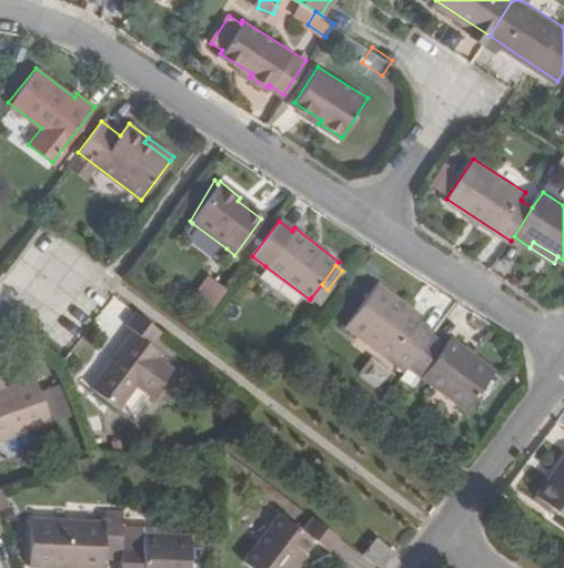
[(200,290),(218,303),(228,288),(211,275),(200,290)]
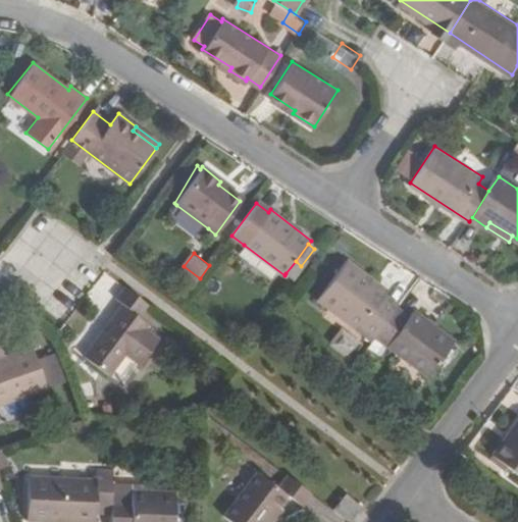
[(317,301),(327,309),(365,336),(372,342),(376,337),(399,307),(401,305),(385,294),(362,276),(365,273),(348,260),(317,301)]
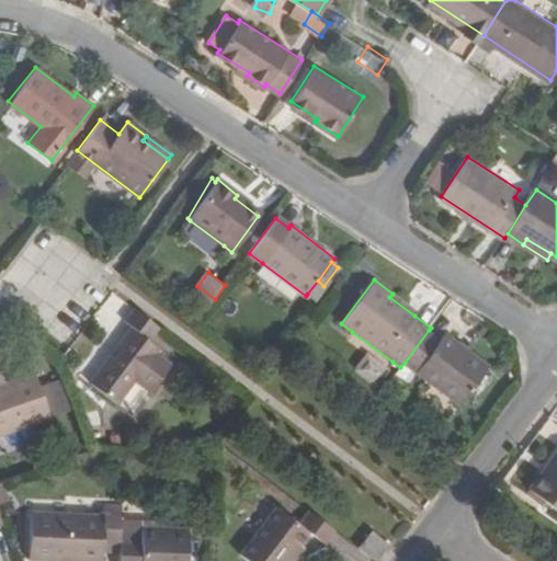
[(318,281),(307,294),(316,300),(326,287),(324,286),(318,281)]
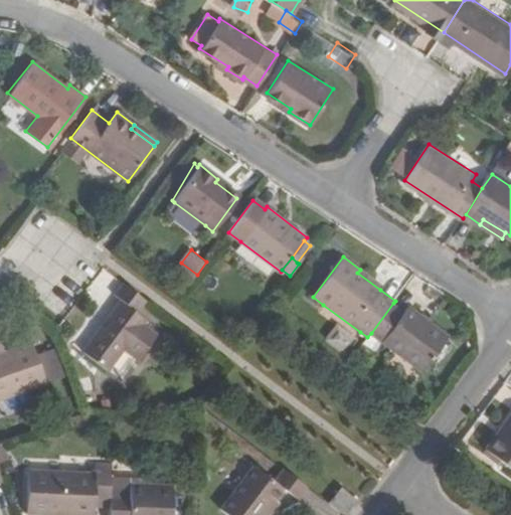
[(176,270),(191,282),(197,275),(181,263),(176,270)]
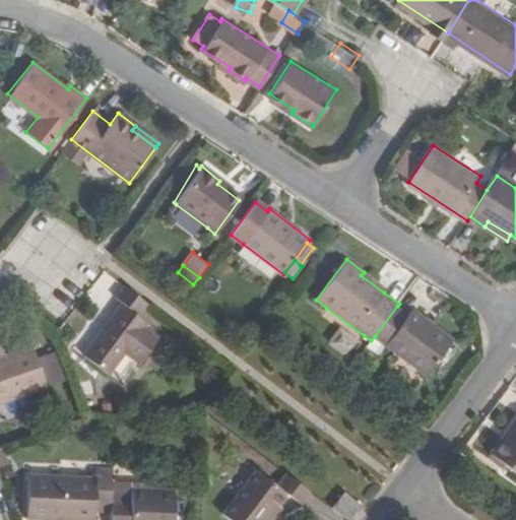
[(364,272),(361,275),(384,293),(387,288),(364,272)]
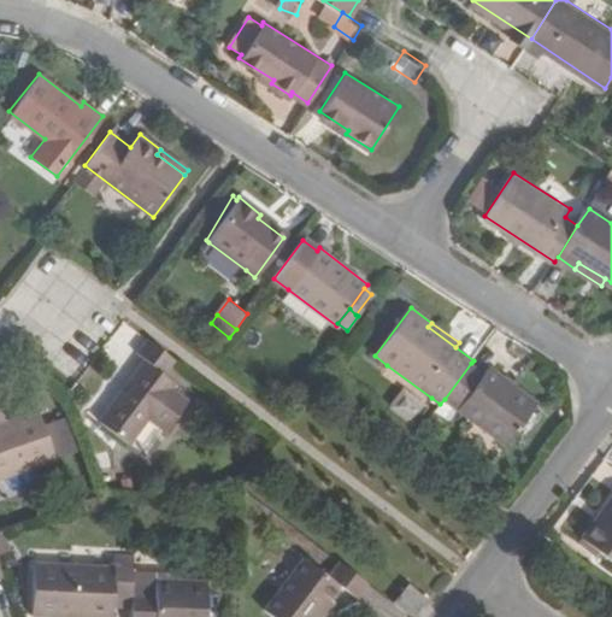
[(135,352),(88,413),(121,438),(139,412),(156,425),(180,394),(162,381),(166,375),(157,368),(168,353),(139,331),(127,346),(135,352)]
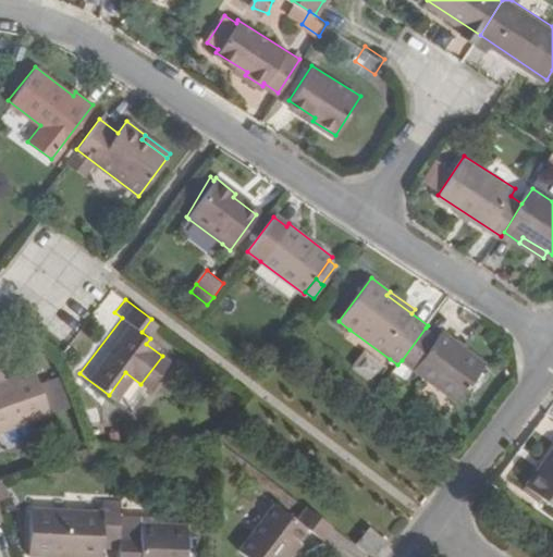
[(439,337),(426,327),(402,360),(458,401),(487,363),(443,331),(439,337)]
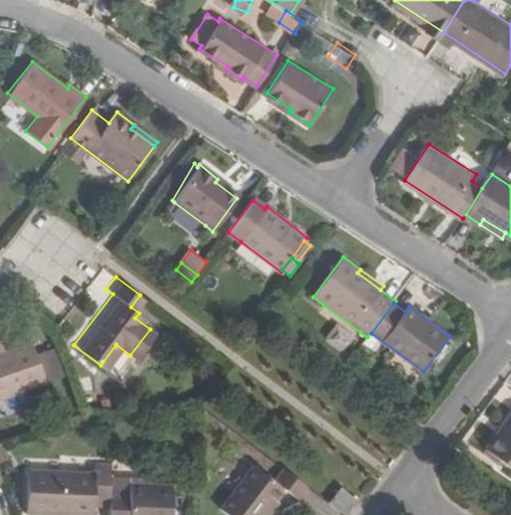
[(352,354),(361,335),(337,324),(328,342),(352,354)]
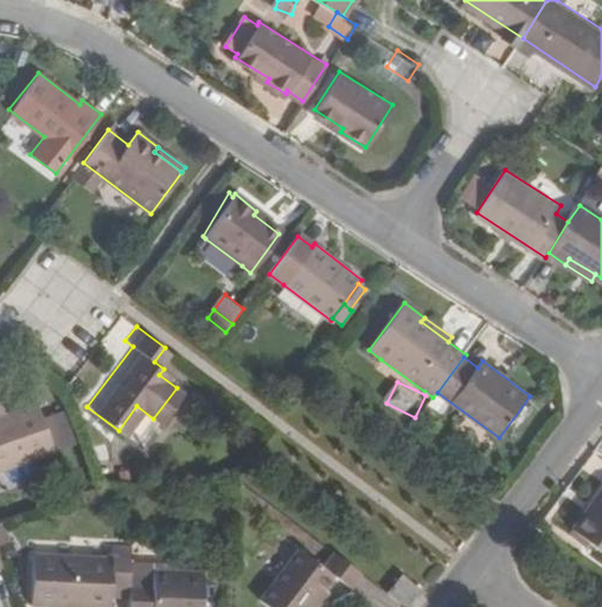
[(0,468),(53,451),(37,401),(4,411),(0,401),(0,468)]
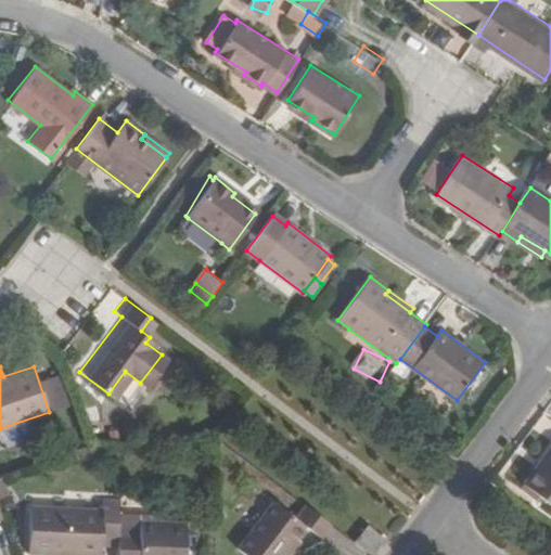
[(64,375),(50,377),(53,409),(68,407),(64,375)]
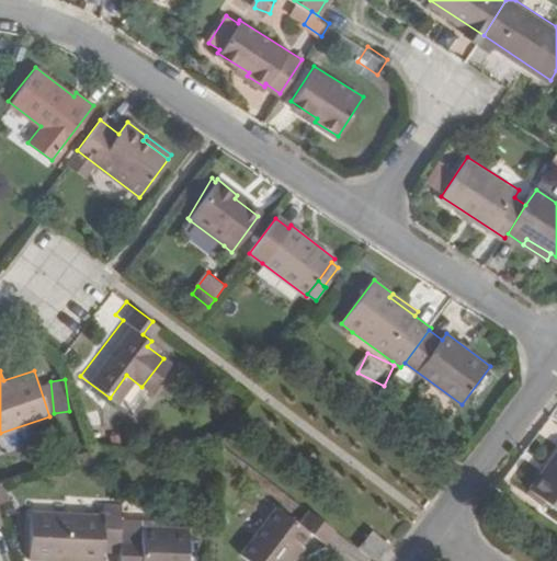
[(556,457),(533,490),(556,507),(556,457)]
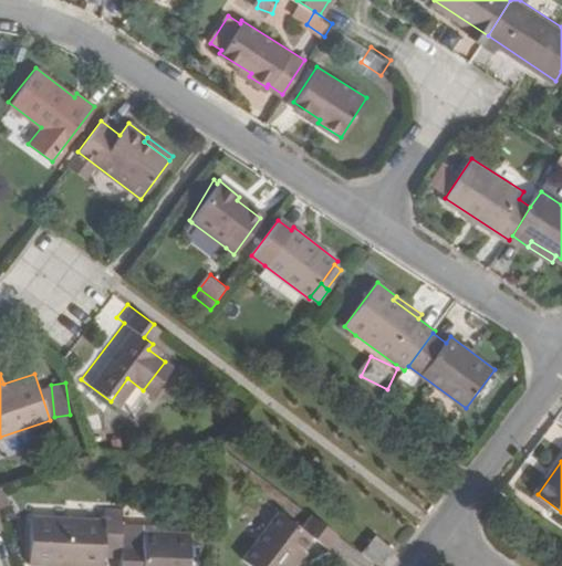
[(63,565),(101,565),(102,557),(120,557),(121,541),(122,510),(104,509),(103,520),(29,516),(27,564),(63,565)]
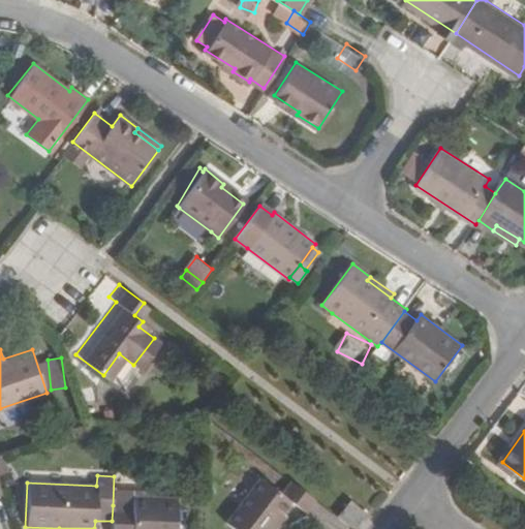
[(260,478),(226,524),(233,528),(271,528),(281,516),(291,502),(306,514),(315,500),(290,481),(280,494),(260,478)]
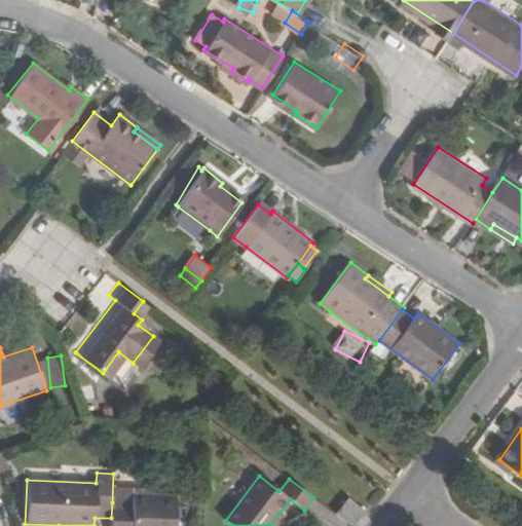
[(112,502),(111,518),(110,525),(175,525),(176,497),(133,495),(132,503),(112,502)]
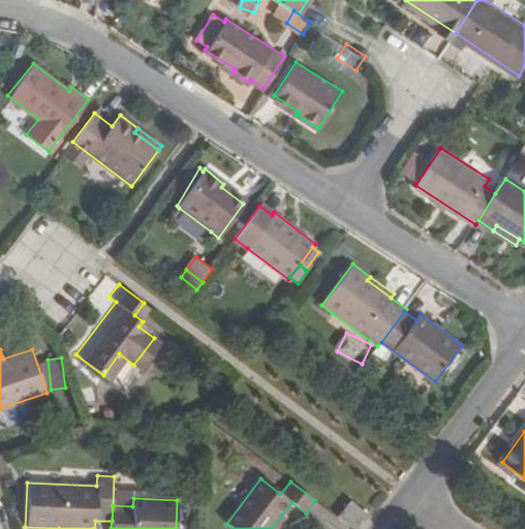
[(353,502),(341,519),(353,528),(360,528),(371,515),(353,502)]
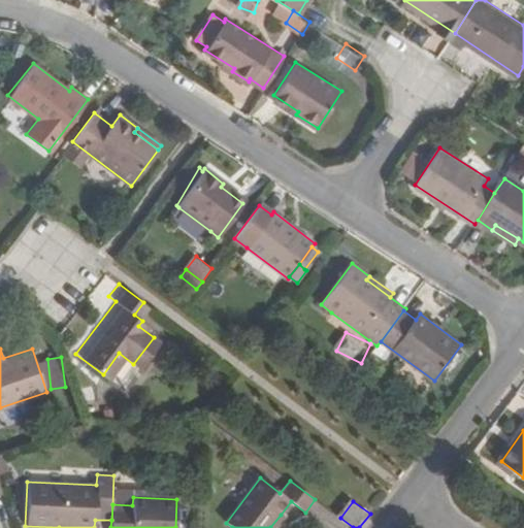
[(277,527),(286,518),(281,515),(270,527),(277,527)]
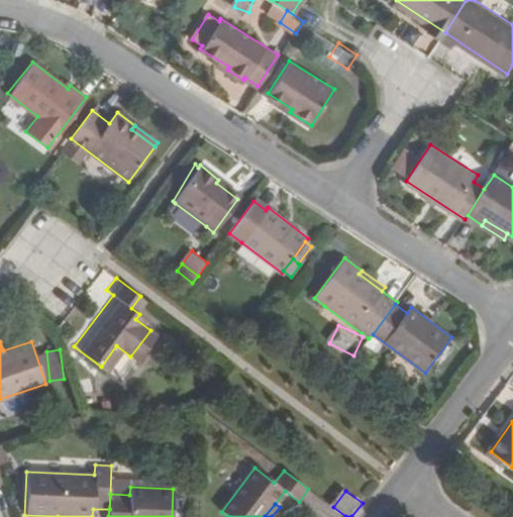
All buildings are outlined.
